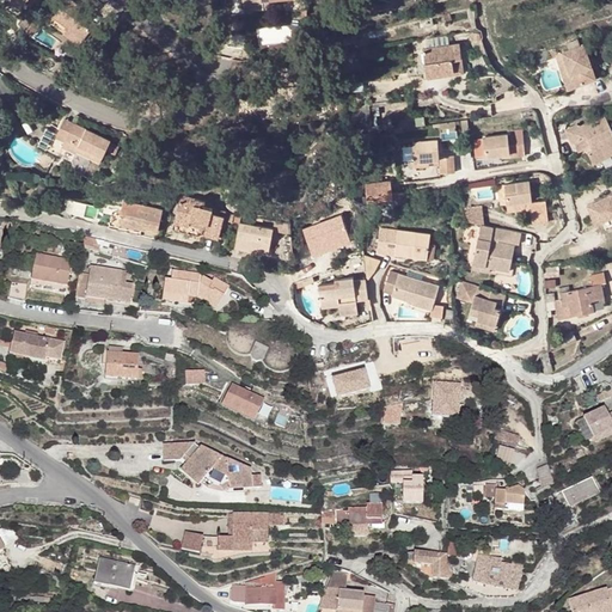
[(95,17),(72,0),(66,0),(50,22),(65,32),(69,28),(78,34),(73,40),(84,47),(90,40),(85,36),(92,29),(89,25),(95,17)]
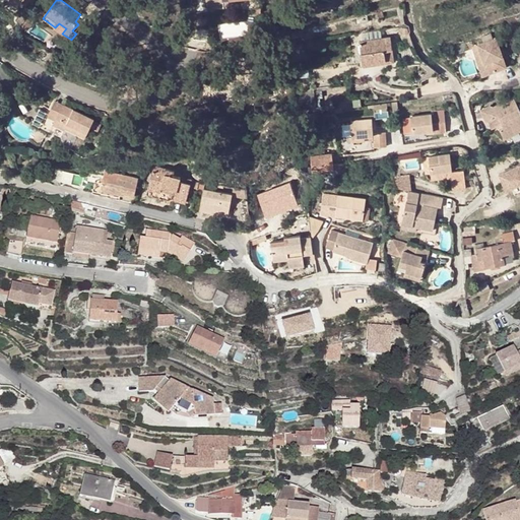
[(206,0),(207,9),(224,7),(223,0),(228,0),(206,0)]
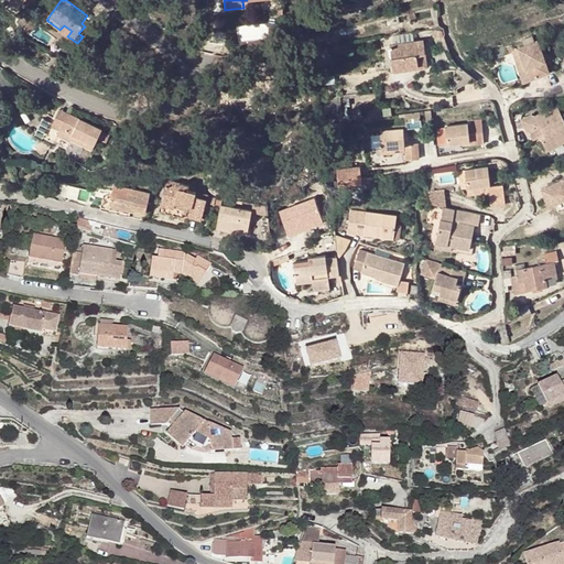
[(34,12),(26,7),(18,21),(24,25),(34,12)]
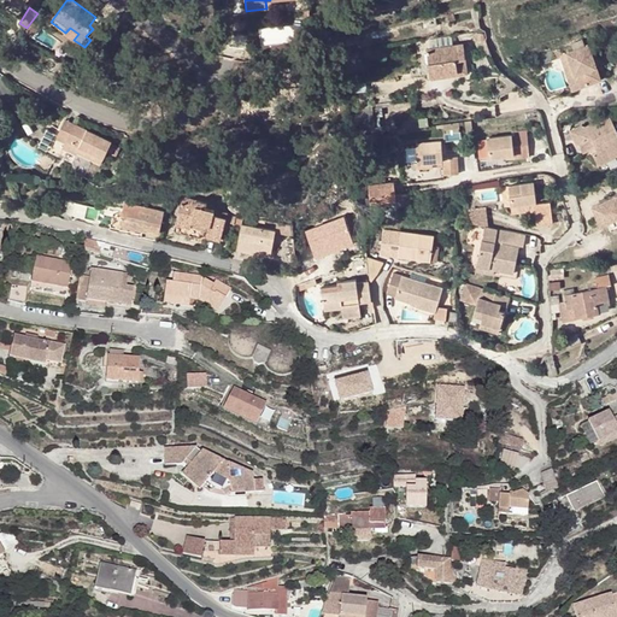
[(40,24),(34,21),(27,30),(33,34),(40,24)]
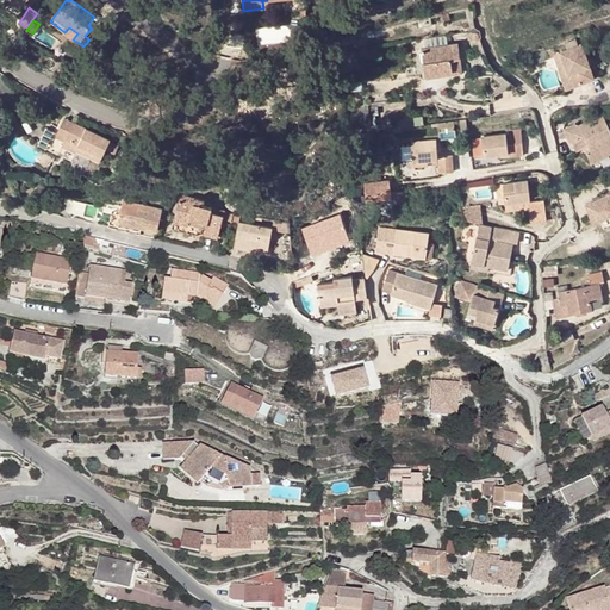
[(78,33),(69,27),(64,32),(73,39),(78,33)]
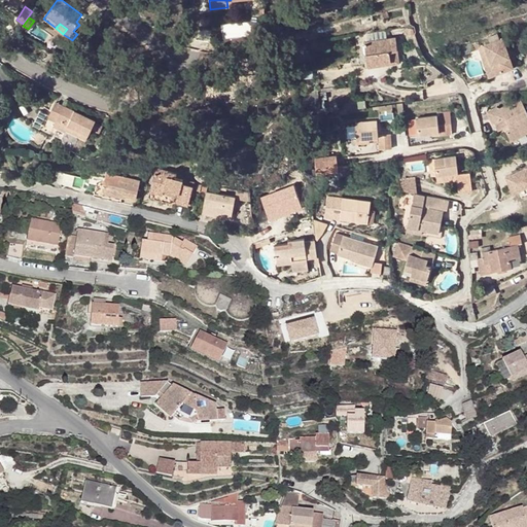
[(307,30),(292,34),(293,40),(309,37),(307,30)]
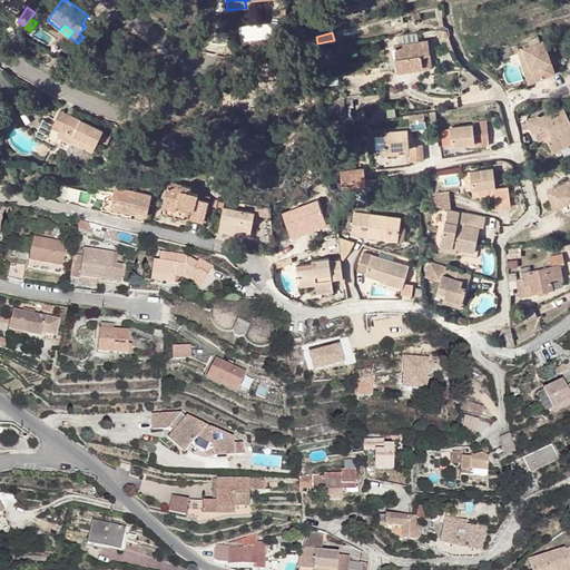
[(418,33),(396,37),(397,45),(419,42),(418,33)]
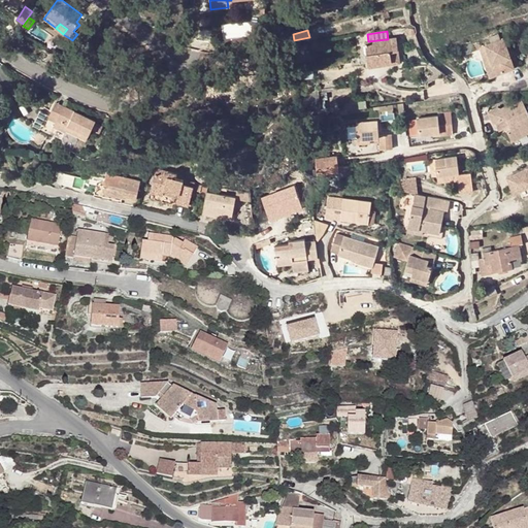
[(368,41),(365,42),(368,65),(392,61),(390,51),(399,50),(397,37),(388,39),(368,41)]
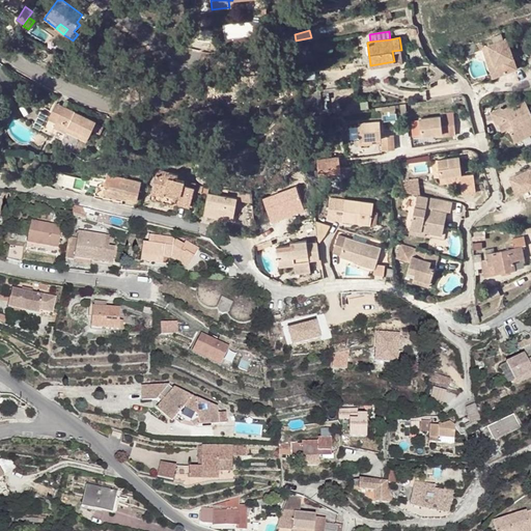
[(519,67),(507,38),(484,47),(487,55),(492,54),(496,64),(493,65),(497,76),(519,67)]
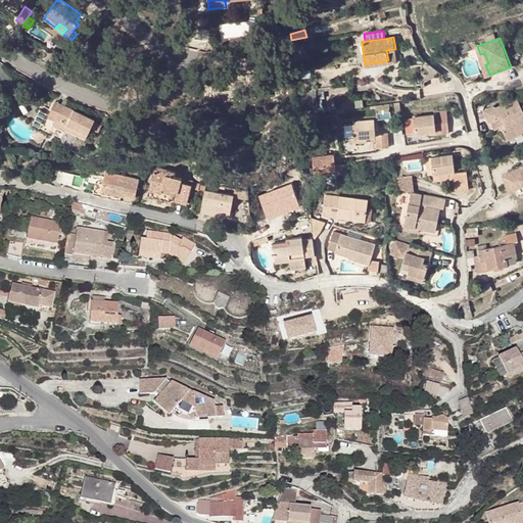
[(468,43),(461,44),(459,45),(454,47),(456,54),(475,47),(476,46),(475,41),(468,43)]
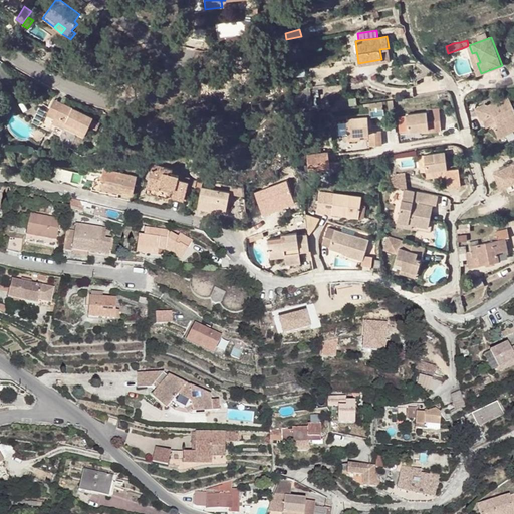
[(476,52),(472,53),(469,45),(468,45),(467,46),(477,74),(481,73),(477,63),(480,62),(476,52)]
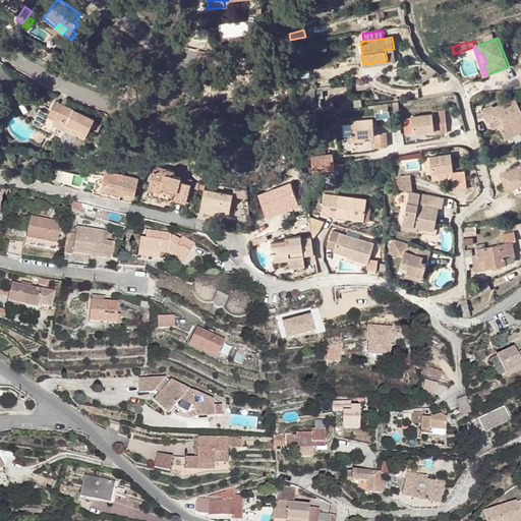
[(387,60),(363,64),(364,67),(396,62),(394,49),(385,50),(387,60)]
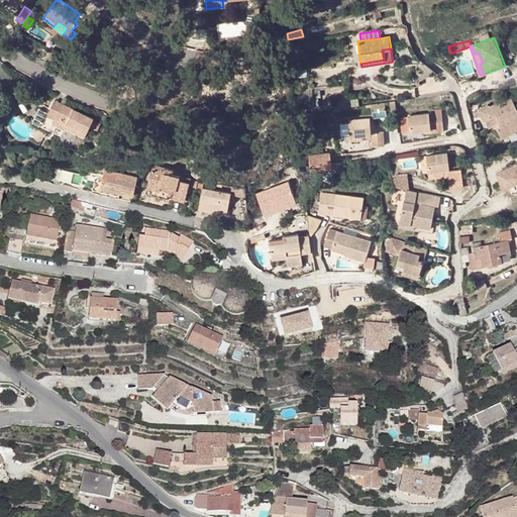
[(56,60),(43,52),(37,62),(43,65),(49,68),(56,60)]
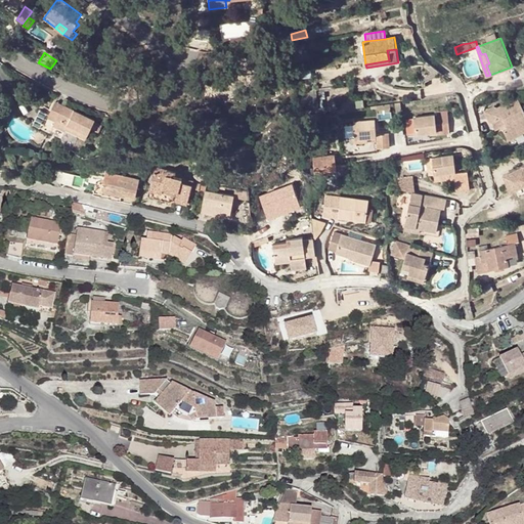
[(523,131),(523,110),(518,97),(495,108),(494,105),(483,112),(490,123),(492,122),(496,129),(501,127),(505,125),(507,128),(504,130),(509,139),(523,131)]
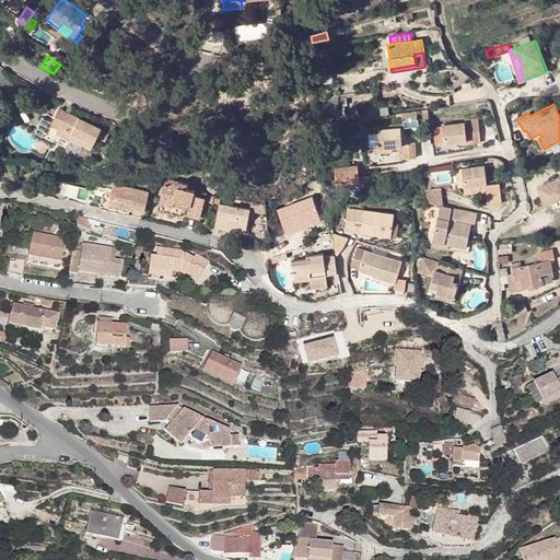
[(102,128),(60,107),(53,123),(60,126),(57,132),(69,139),(70,137),(73,131),(95,141),(97,137),(106,140),(109,135),(101,130),(102,128)]
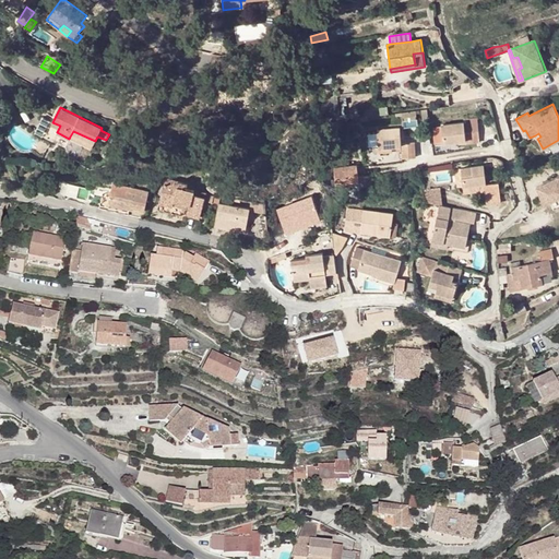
[(60,126),(52,122),(43,117),(36,131),(49,138),(54,140),(56,141),(60,143),(66,145),(70,139),(69,139),(57,132),(60,126)]
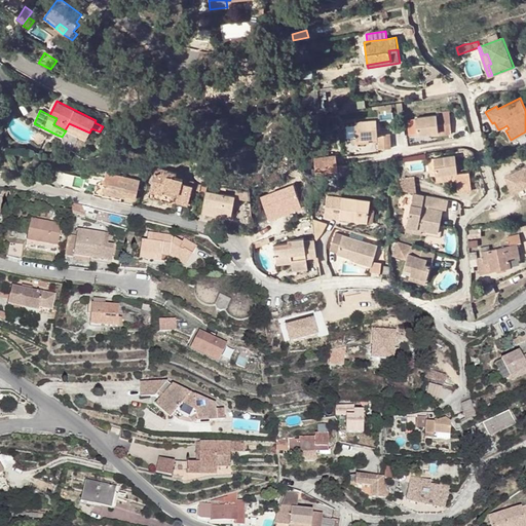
[(451,124),(449,111),(436,112),(437,115),(438,125),(451,124)]
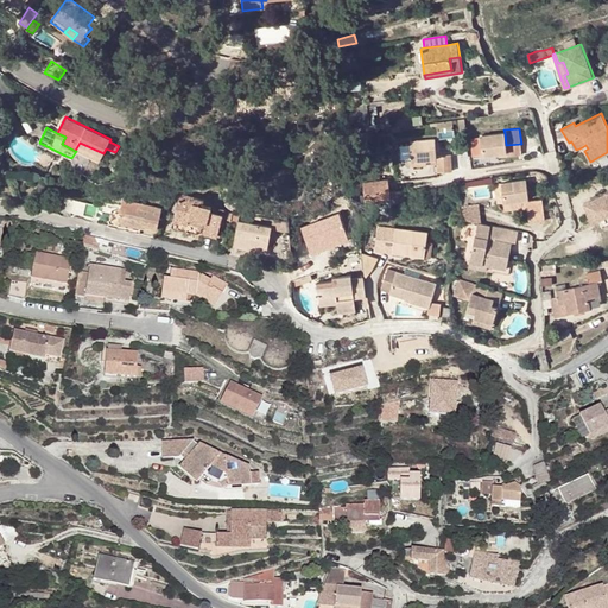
[(505,133),(480,135),(482,156),(507,153),(507,156),(521,154),(521,144),(506,145),(505,133)]
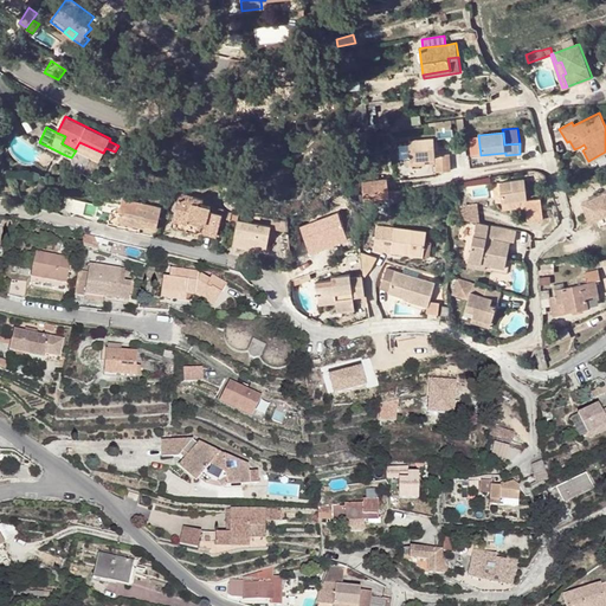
[(434,155),(433,139),(408,140),(411,165),(425,163),(425,159),(436,158),(437,172),(450,171),(449,154),(434,155)]
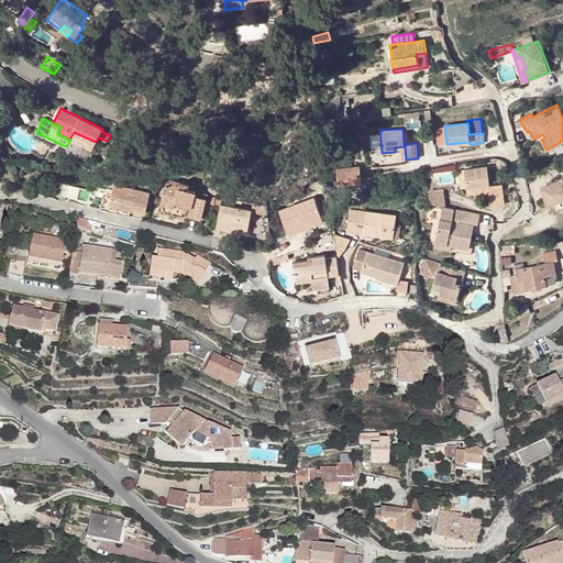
[(96,142),(74,132),(70,138),(92,148),(96,142)]
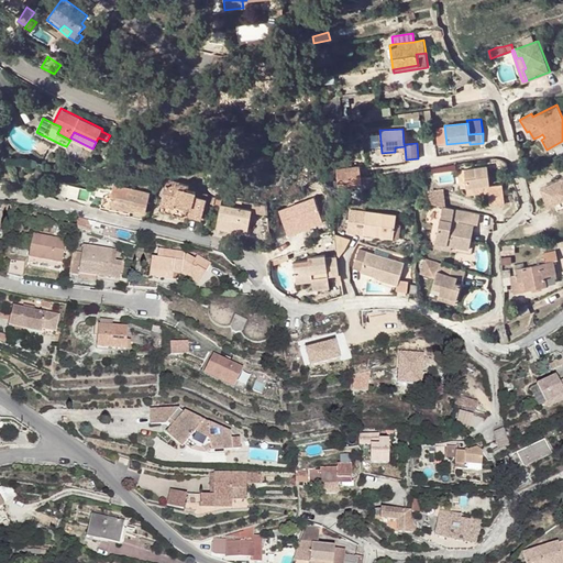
[(360,166),(337,168),(339,187),(362,184),(362,187),(376,186),(375,176),(361,177),(360,166)]
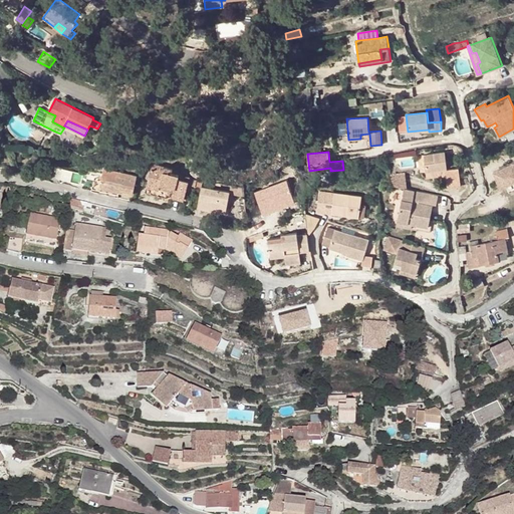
[(445,152),(434,153),(424,155),(426,166),(426,171),(445,169),(446,176),(447,188),(461,186),(459,169),(447,170),(445,152)]
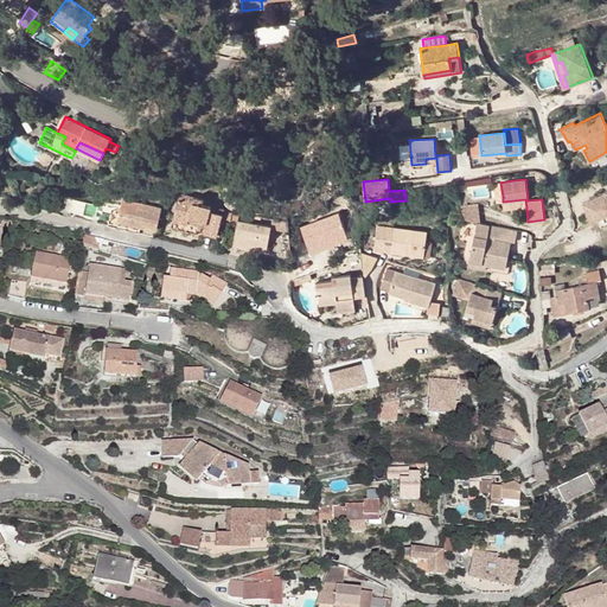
[(606,191),(582,203),(592,221),(598,218),(601,227),(606,223),(606,191)]
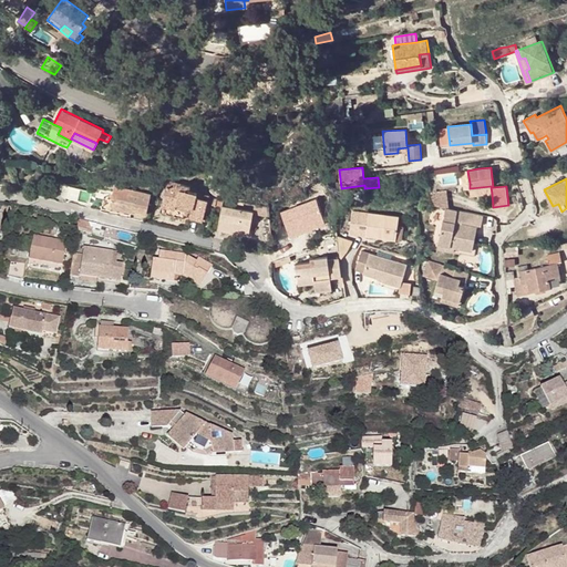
[(197,194),(189,192),(191,188),(167,183),(160,213),(184,218),(185,215),(187,216),(189,208),(194,209),(192,217),(203,220),(207,200),(196,197),(197,194)]
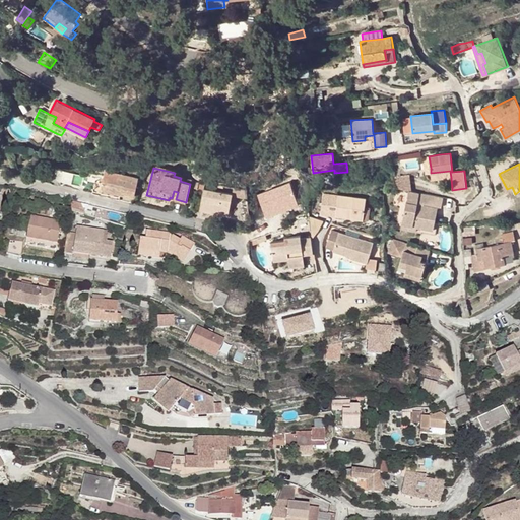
[(105,170),(102,189),(134,196),(139,178),(105,170)]
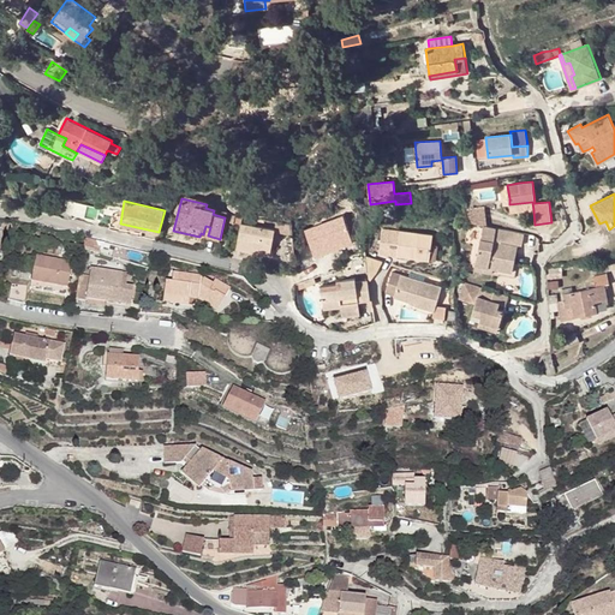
[(76,206),(64,202),(60,216),(72,220),(76,206)]
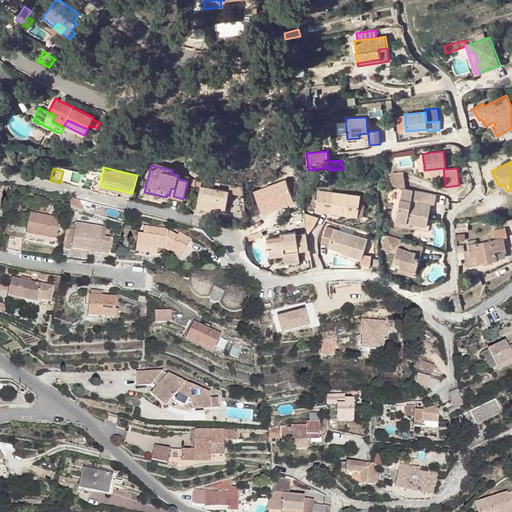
[(443,168),(424,170),(425,177),(444,175),(443,168)]
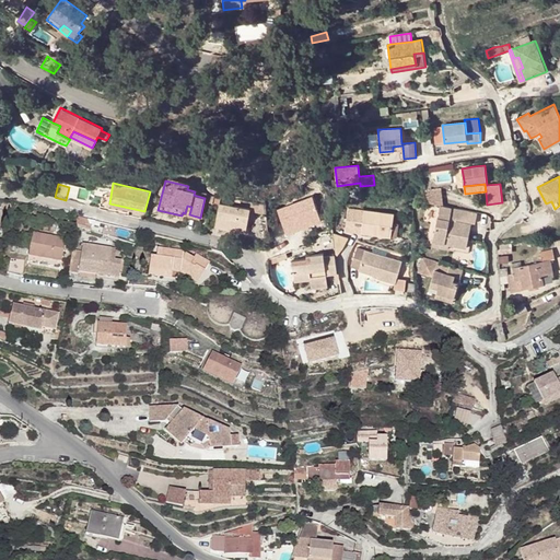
[(441,188),(426,190),(428,202),(440,205),(443,205),(441,188)]
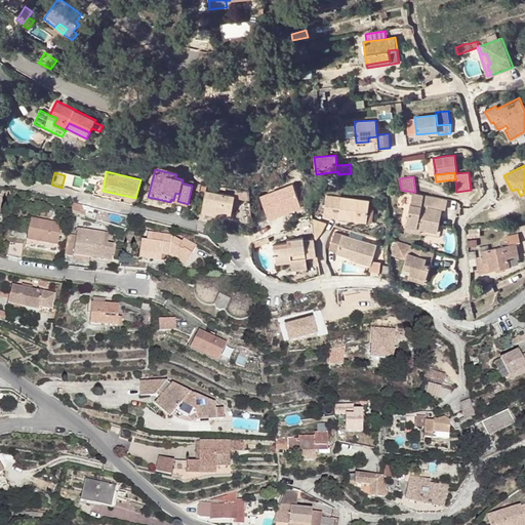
[(249,191),(240,189),(238,198),(250,200),(249,191)]
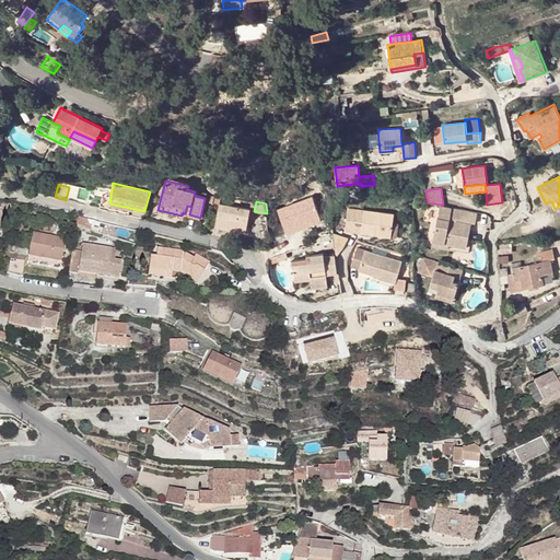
[(251,209),(220,203),(219,205),(216,226),(231,229),(232,225),(246,228),(251,209)]
